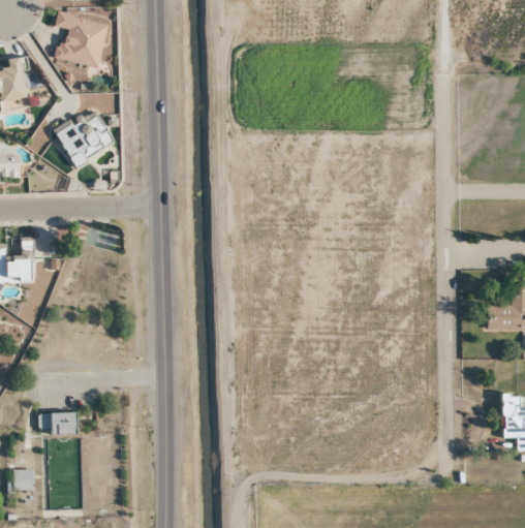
[(64,28),(58,60),(100,67),(109,22),(58,12),(56,27),(64,28)]
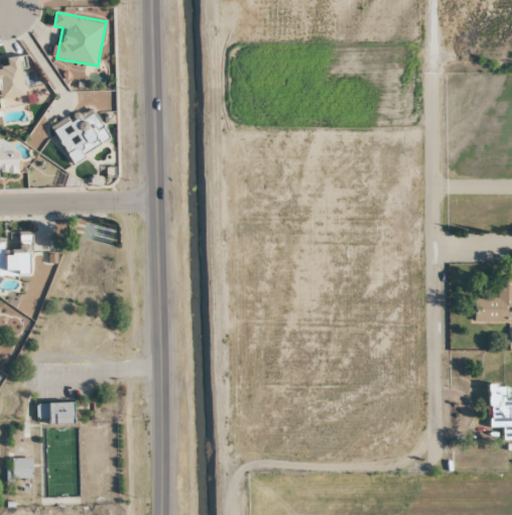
[(24,97),(22,55),(7,56),(8,68),(0,68),(0,89),(1,90),(2,98),(24,97)]
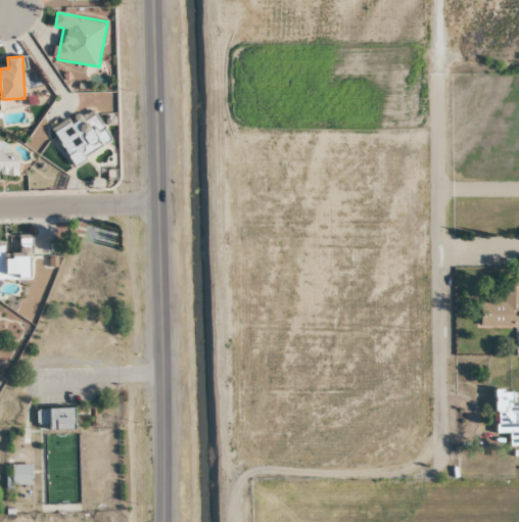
[(75,164),(114,142),(94,106),(55,128),(75,164)]
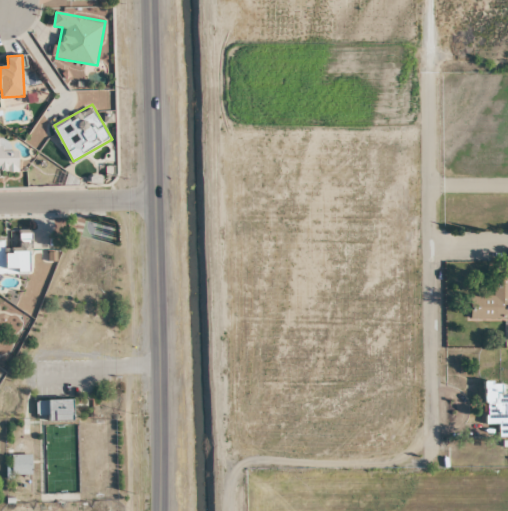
[(0,139),(0,171),(20,172),(20,150),(11,150),(11,139),(0,139)]
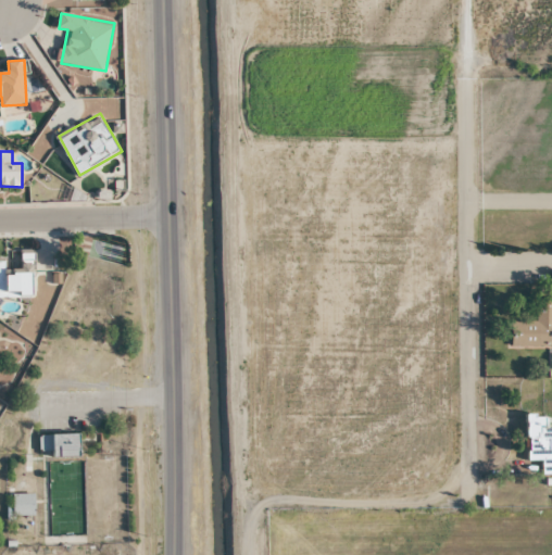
[(0,261),(0,295),(35,297),(35,268),(7,268),(7,261),(0,261)]
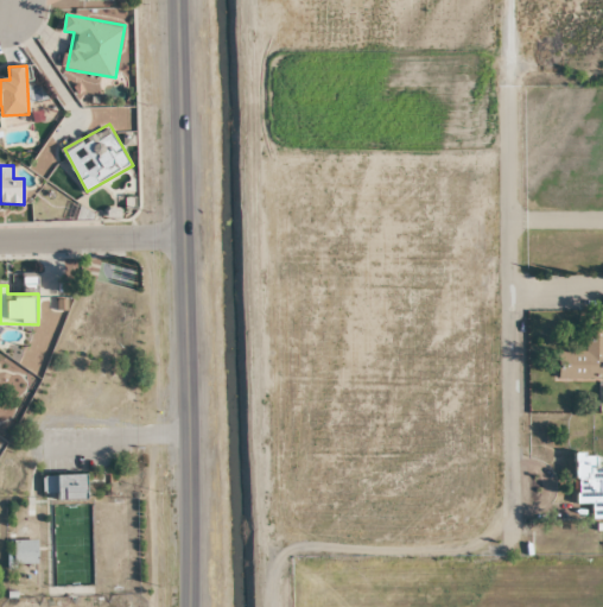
[(560,379),(602,378),(602,326),(589,326),(589,352),(560,352),(560,379)]
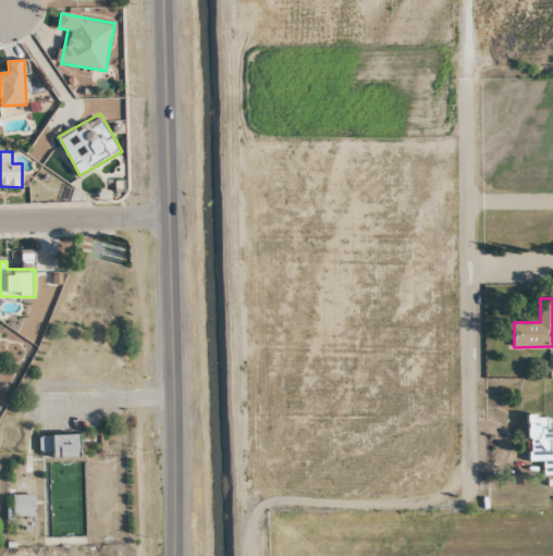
[(530,461),(545,460),(545,474),(552,473),(552,428),(551,428),(551,416),(529,416),(530,461)]
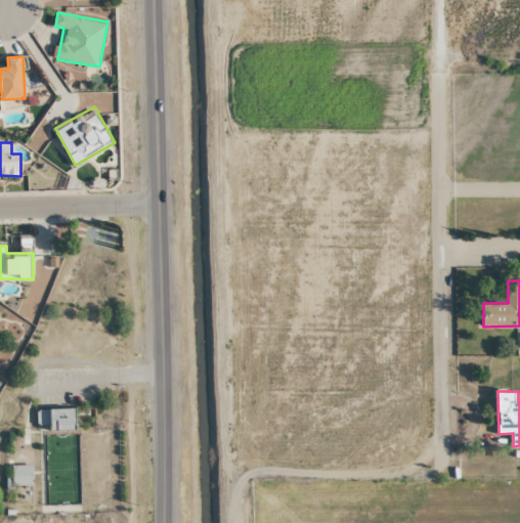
[(76,409),(39,409),(39,428),(76,428),(76,409)]
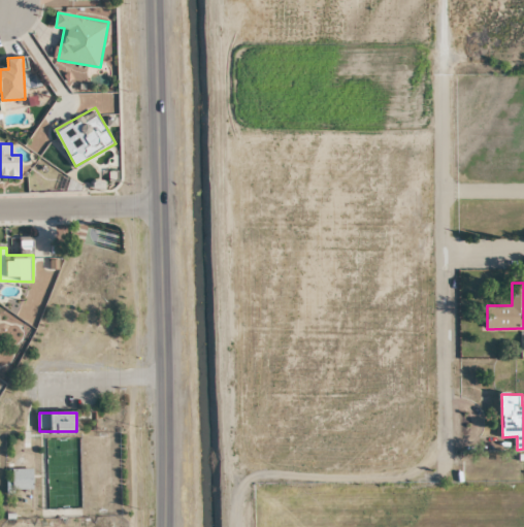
[(15,489),(35,489),(35,469),(15,469),(15,489)]
